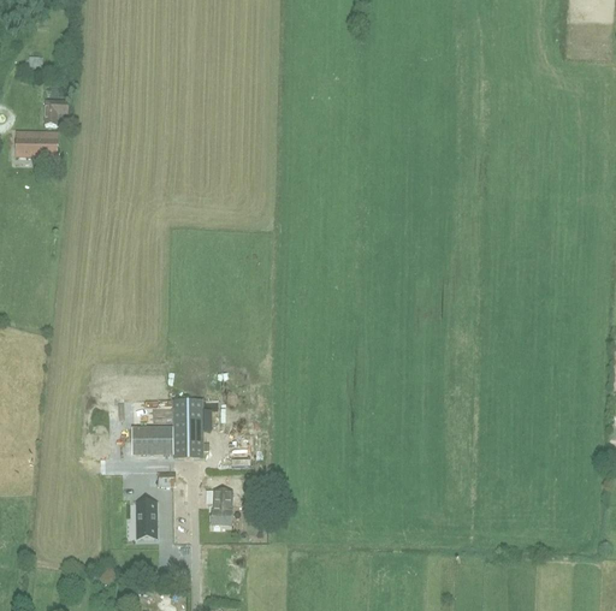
[(592,60),(608,60),(608,42),(592,42),(592,60)]
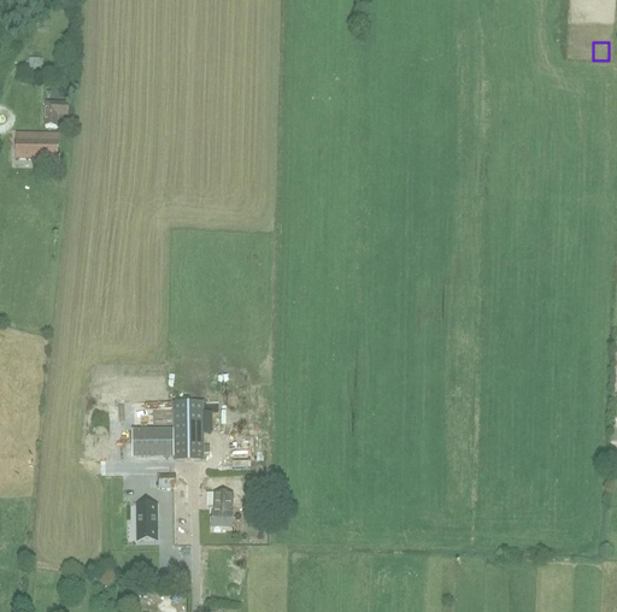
[(25,49),(24,65),(39,66),(39,51),(25,49)]
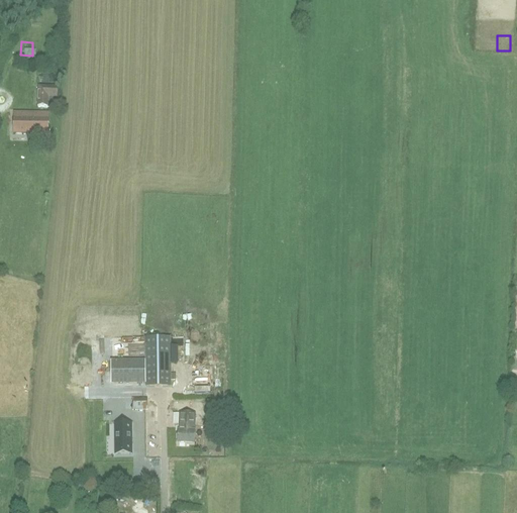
[(37,82),(55,82),(55,71),(42,71),(42,76),(37,76),(37,82)]
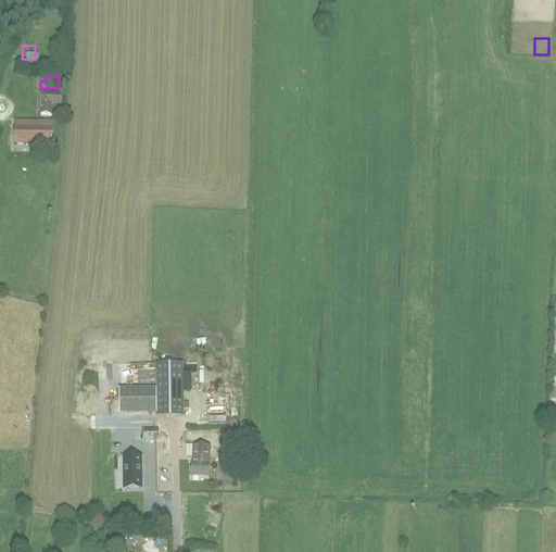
[(61,91),(40,90),(39,112),(50,113),(52,113),(52,109),(50,109),(51,101),(60,101),(61,91)]
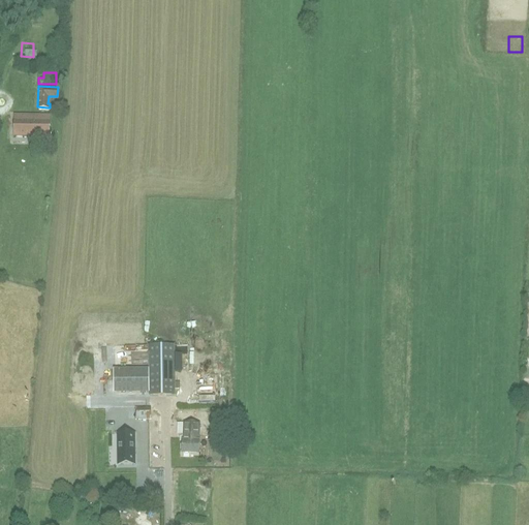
[(20,130),(20,134),(48,135),(49,113),(33,113),(33,115),(29,115),(29,112),(12,112),(11,130),(20,130)]
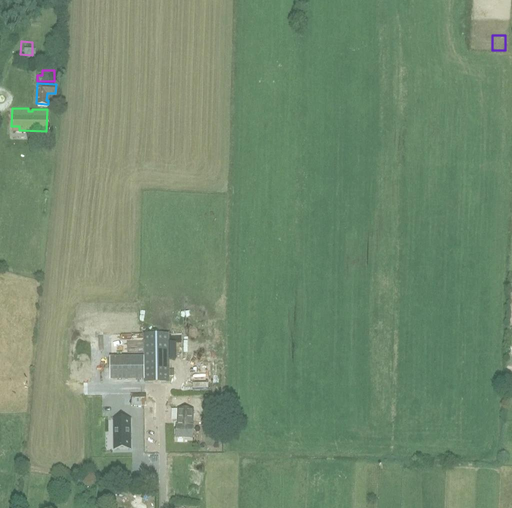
[(168,331),(144,331),(145,380),(169,380),(168,331)]
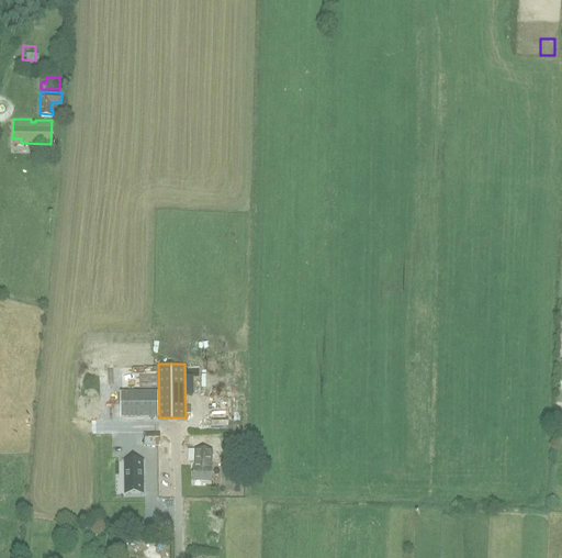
[(144,430),(144,442),(160,442),(159,430),(144,430)]
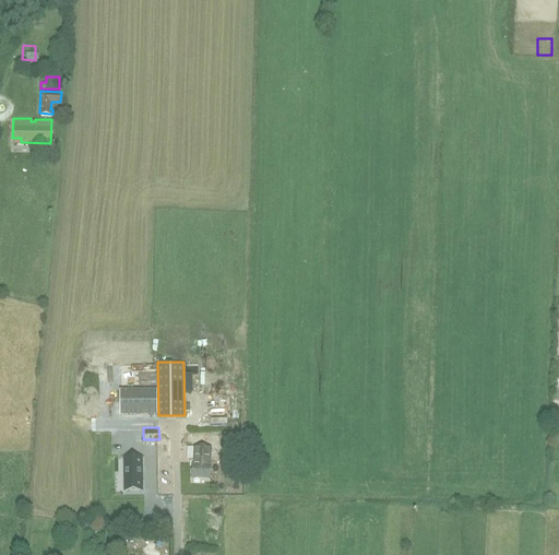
[(193,463),(192,476),(210,477),(211,464),(211,445),(193,444),(193,463)]
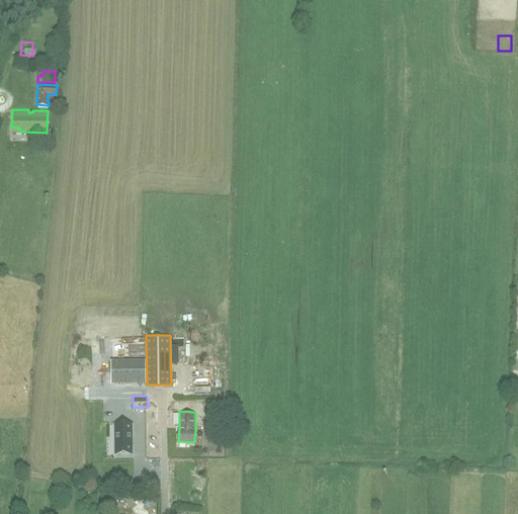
[(132,421),(118,421),(118,431),(115,431),(115,451),(132,451),(132,421)]
